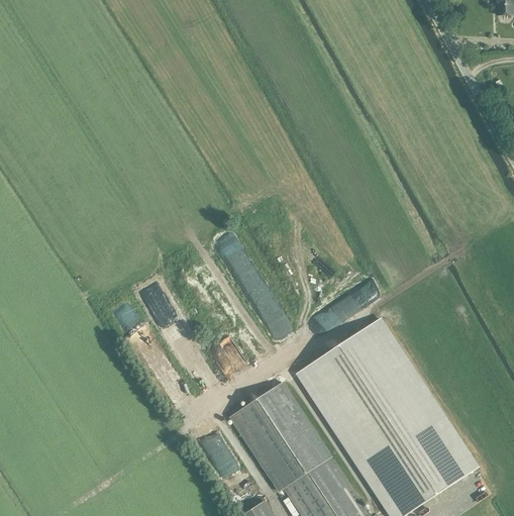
[(494,0),(495,0),(496,15),(512,14),(511,5),(513,4),(513,0),(494,0)]
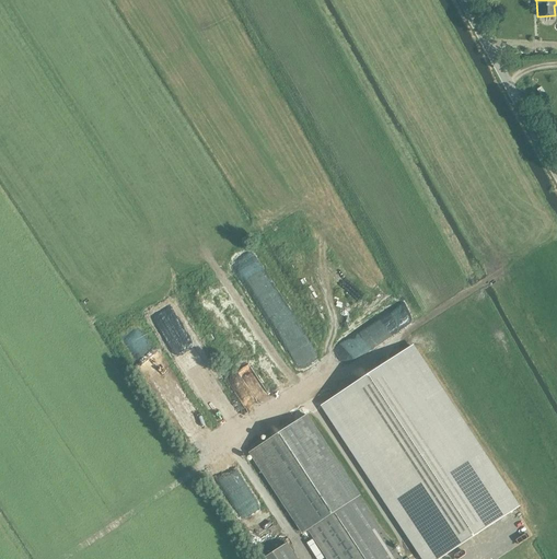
[(238,276),(288,357),(303,348),(252,266),(238,276)]
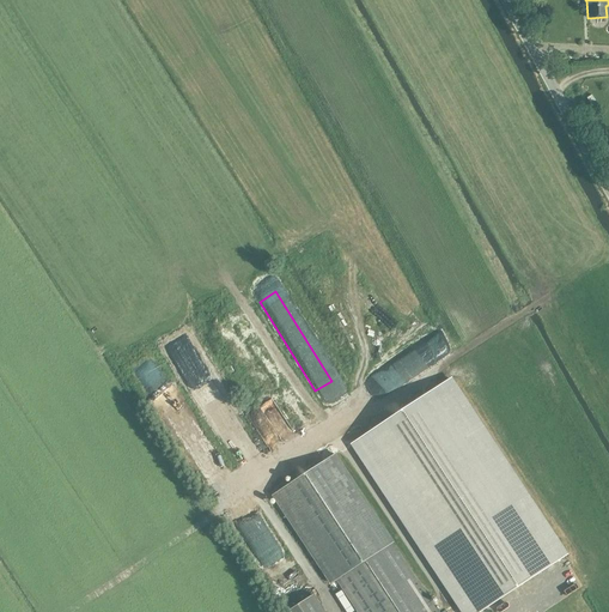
[(412,374),(437,357),(424,338),(399,356),(412,374)]
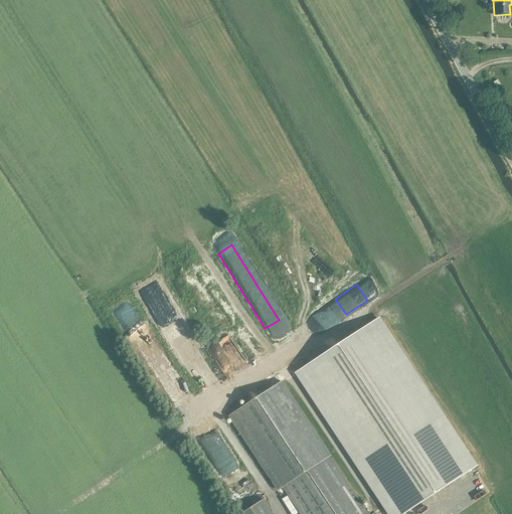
[(210,380),(153,285),(140,293),(197,388),(210,380)]
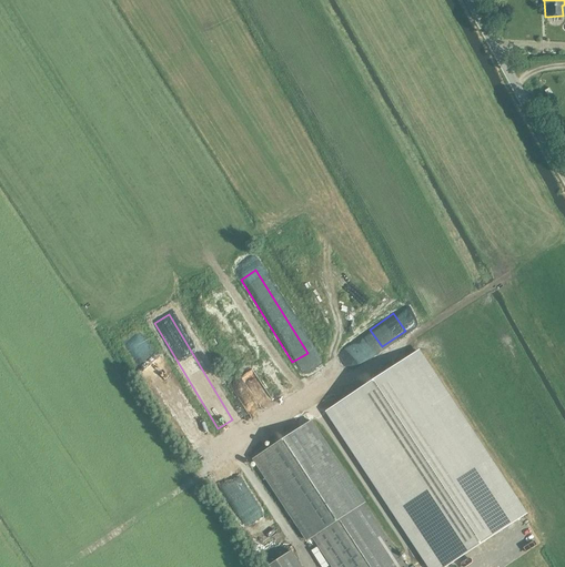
[(324,409),(427,566),(440,566),(522,514),(414,351),(324,409)]
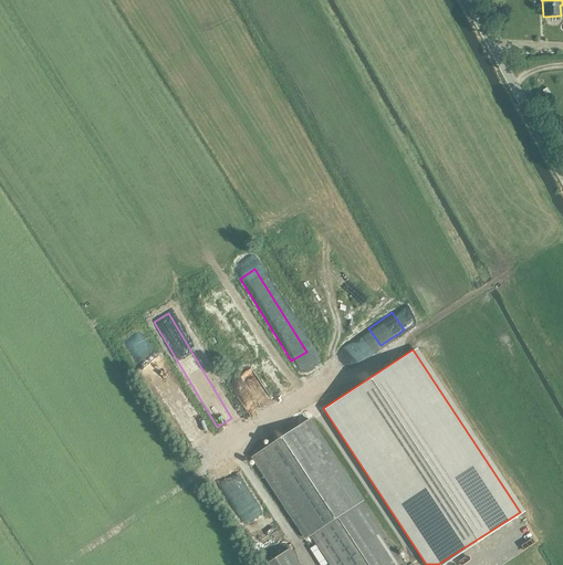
[(303,539),(309,534),(329,564),(400,564),(360,501),(306,420),(249,458),(303,539)]
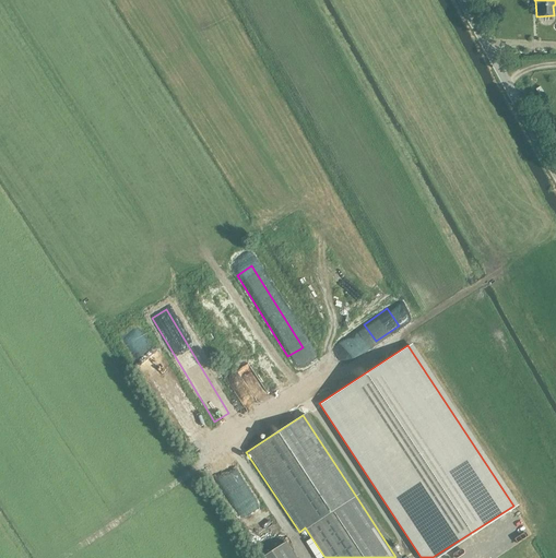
[(293,557),(283,542),(258,557),(293,557)]
